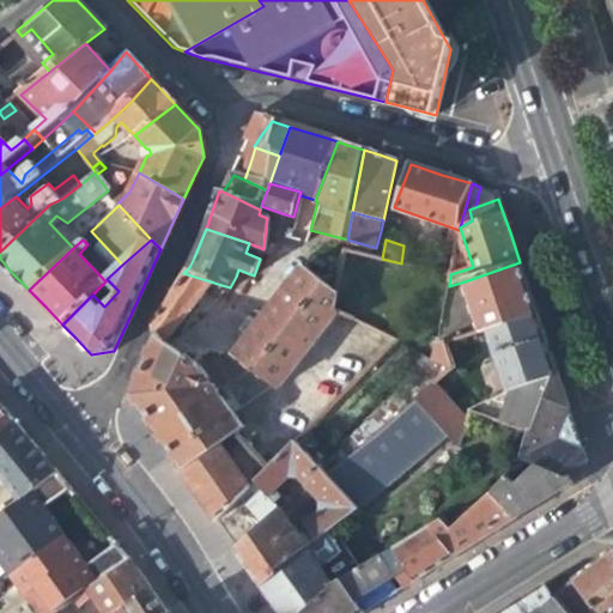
[(345,249),(337,291),(334,308),(354,320),(368,255),(345,249)]
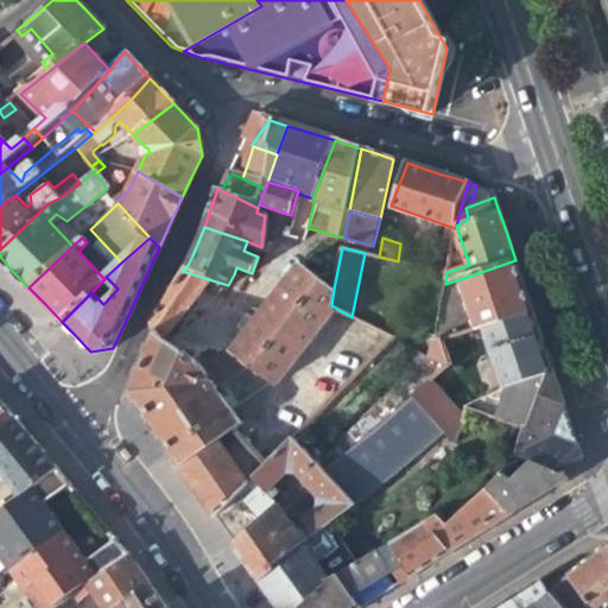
[(477,330),(483,328),(532,311),(523,283),(515,260),(461,279),(477,330)]
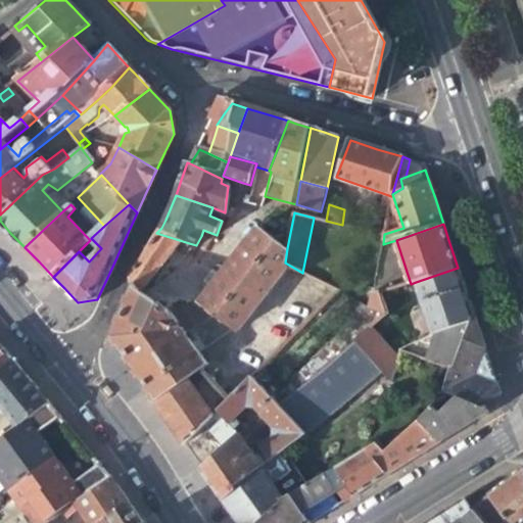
[(259,226),(201,297),(216,310),(233,326),(239,332),(269,287),(285,263),(287,248),(259,226)]
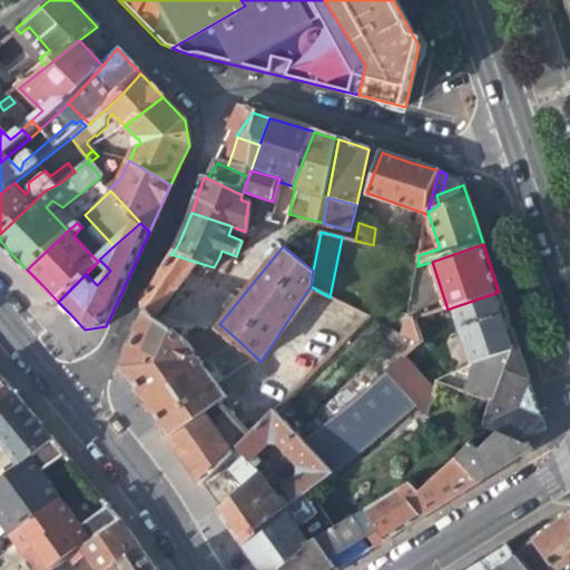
[(203,272),(206,265),(170,254),(165,264),(143,300),(141,308),(145,313),(154,318),(176,291),(190,268),(203,272)]
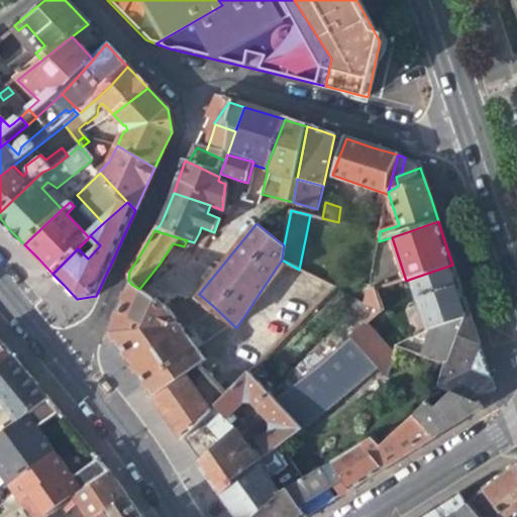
[(452,265),(411,279),(428,330),(462,318),(469,311),(459,287),(452,265)]
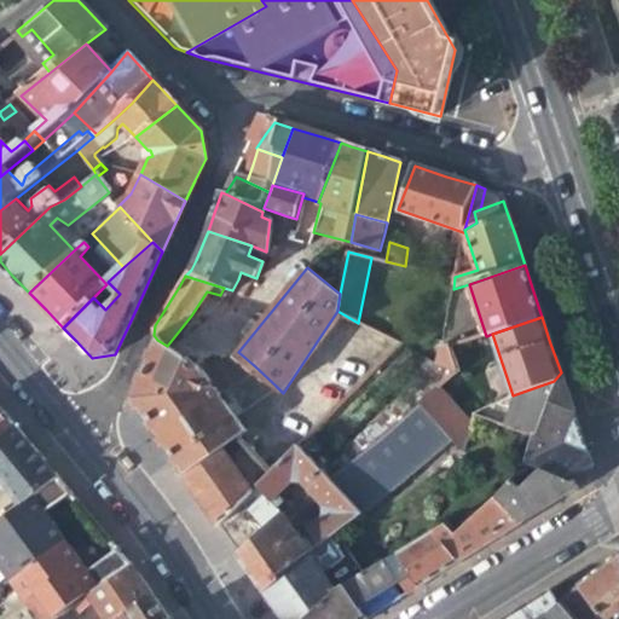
[(177,464),(184,476),(238,437),(247,431),(242,424),(237,418),(276,386),(255,366),(221,397),(201,368),(178,353),(167,346),(157,340),(148,363),(145,368),(131,399),(136,406),(144,417),(163,446),(177,464)]
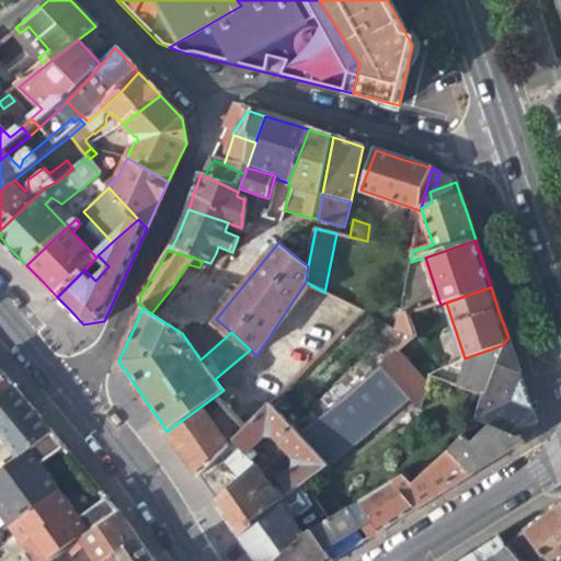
[(216,319),(182,333),(201,359),(231,332),(216,319)]
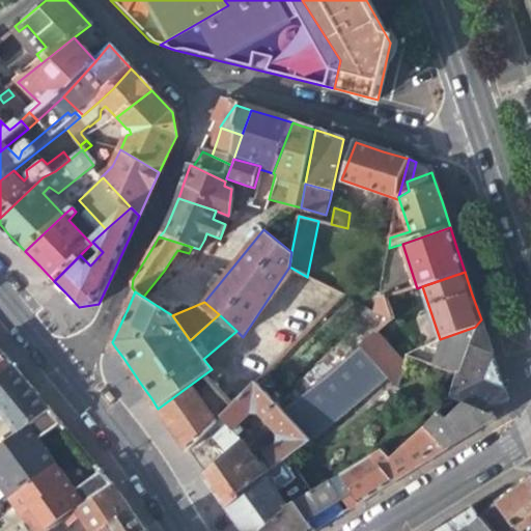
[(294,387),(301,395),(363,342),(379,329),(391,318),(373,312),(294,387)]
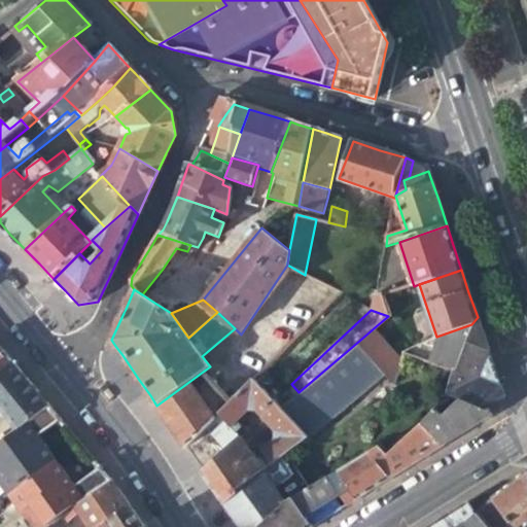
[(455,372),(448,393),(457,398),(476,407),(494,414),(499,411),(503,396),(493,364),(478,317),(471,324),(436,337),(403,355),(455,372)]
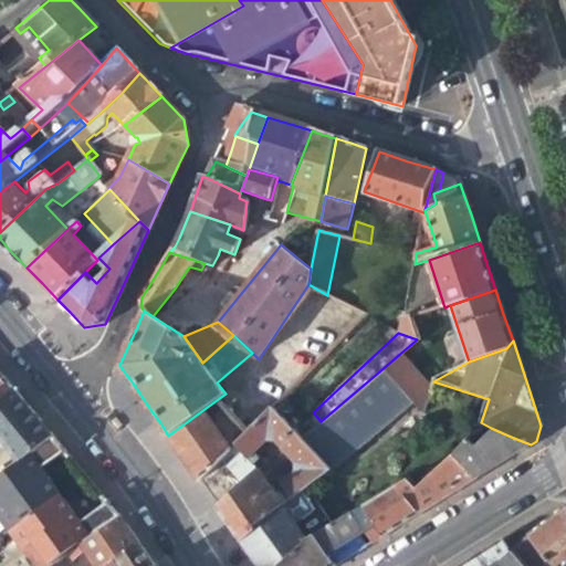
[(431,388),(404,350),(387,365),(412,398),(422,411),(431,388)]
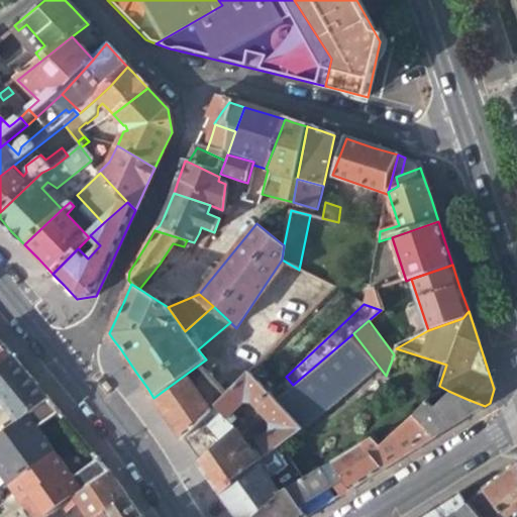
[(299,427),(377,364),(353,333),(293,385),(274,401),(299,427)]
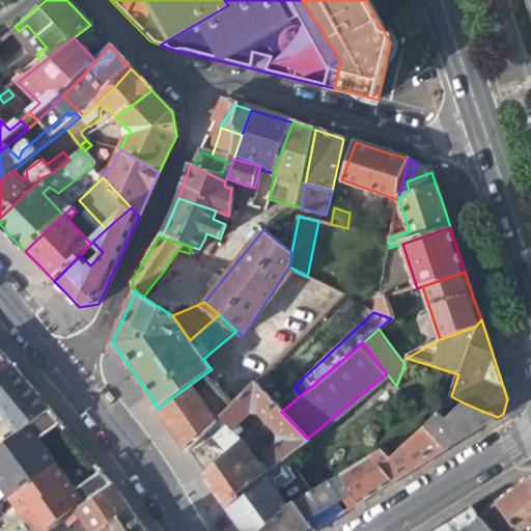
[(0,375),(11,367),(0,353),(0,375)]
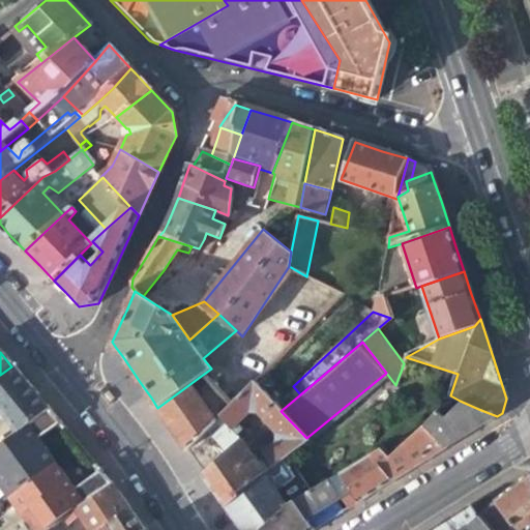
[(0,411),(4,416),(34,393),(21,378),(11,366),(0,375),(0,411)]
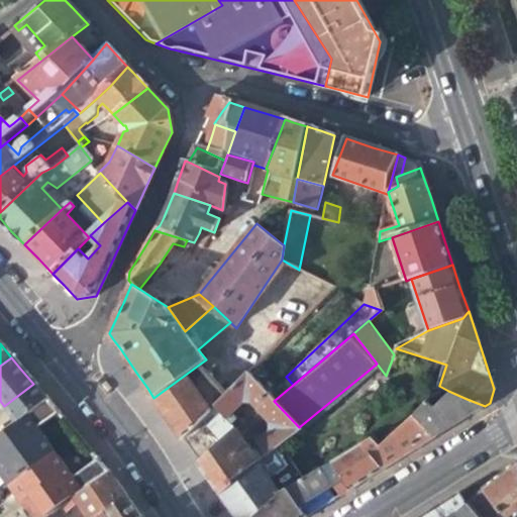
[(225,392),(199,365),(153,398),(150,399),(163,417),(180,440),(182,436),(213,406),(225,392)]
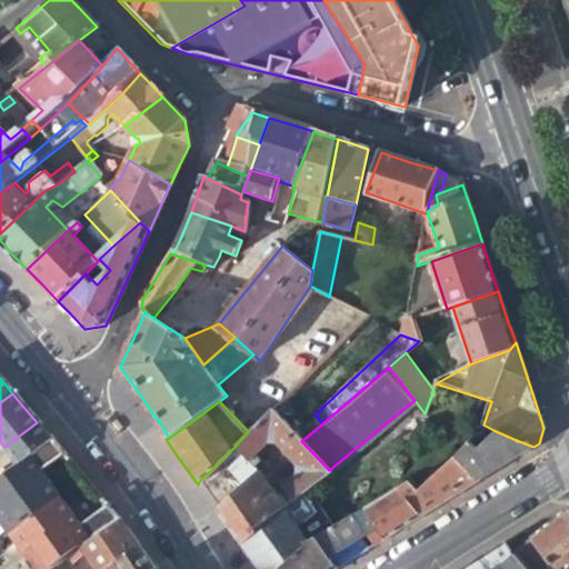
[(281,496),(258,470),(219,505),(215,508),(229,527),(240,545),(253,532),(281,510),(329,470),(301,441),(271,409),(248,431),(235,447),(253,467),(261,459),(258,455),(268,445),(275,445),(295,466),(292,478),(283,486),(288,491),(281,496)]
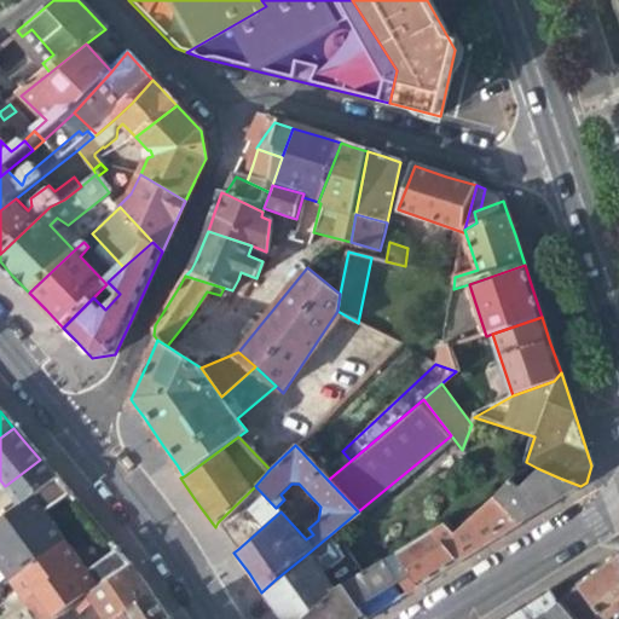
[(5,486),(21,505),(55,479),(40,460),(5,486)]
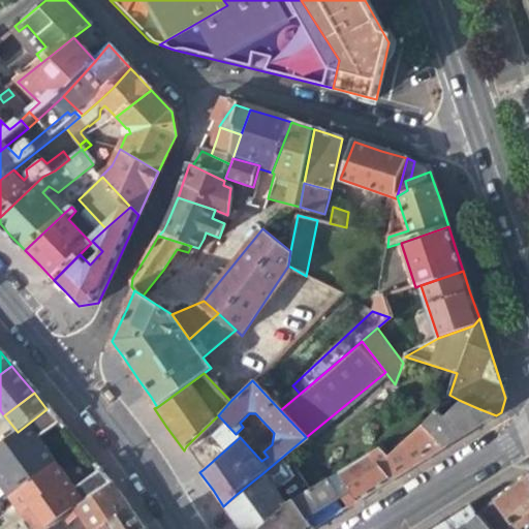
[(445,417),(459,400),(449,395),(437,411),(445,417)]
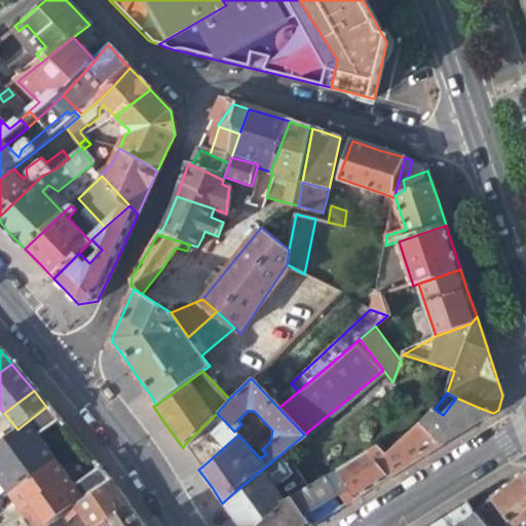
[(450,420),(443,415),(435,409),(422,423),(443,445),(465,430),(493,413),(475,406),(450,420)]
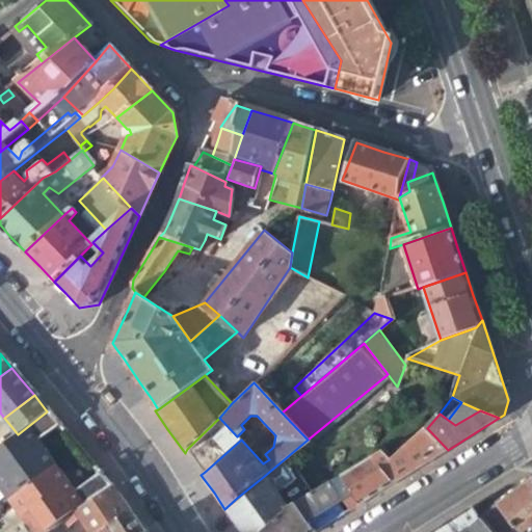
[(0,446),(0,488),(6,498),(53,463),(45,452),(37,443),(59,426),(53,419),(47,411),(18,434),(0,446)]
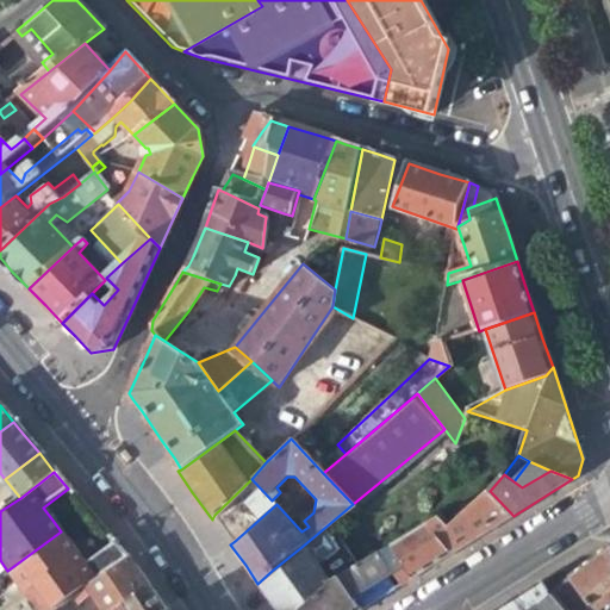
[(235,541),(277,504),(272,500),(251,479),(215,515),(235,541)]
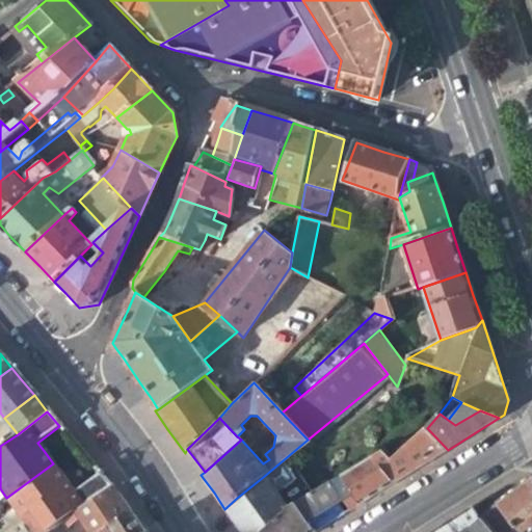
[(383,449),(374,455),(394,483),(421,467),(448,450),(427,428),(392,459),(383,449)]
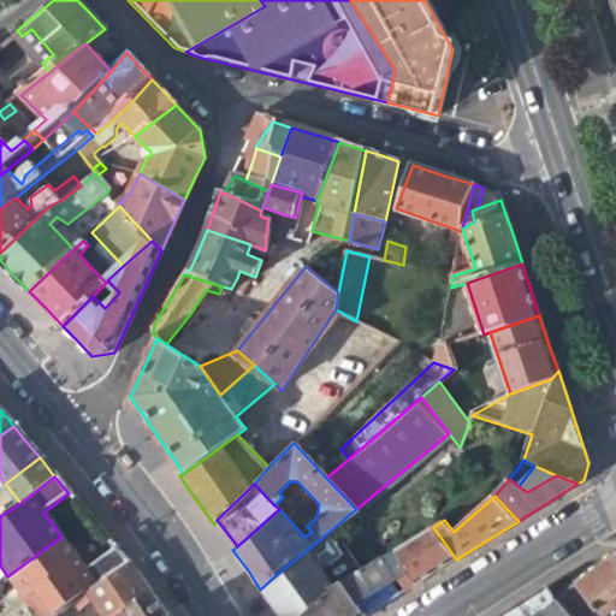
[(430,576),(456,560),(433,527),(384,556),(396,576),(408,569),(418,584),(430,576)]
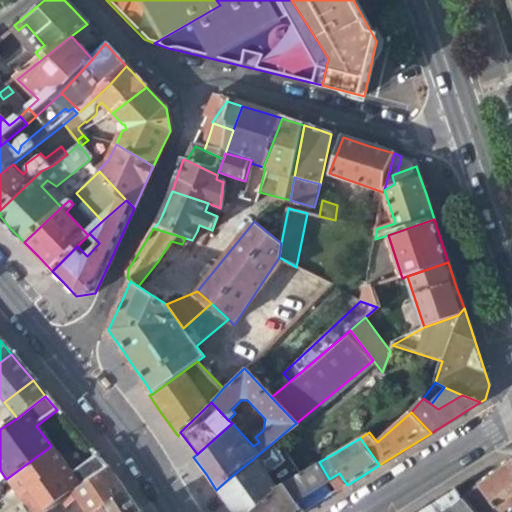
[(45,511),(73,490),(79,487),(107,469),(97,457),(95,454),(70,473),(51,446),(6,479),(29,511),(45,511)]
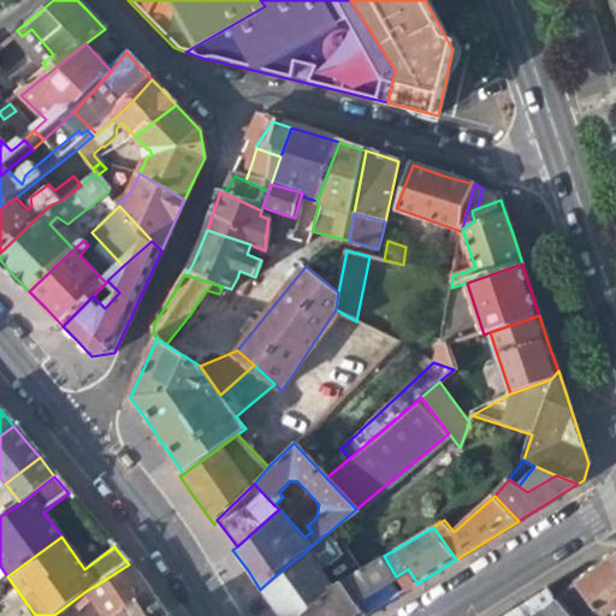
[(555,600),(570,615),(615,615),(615,549),(576,582),(556,599),(555,600)]
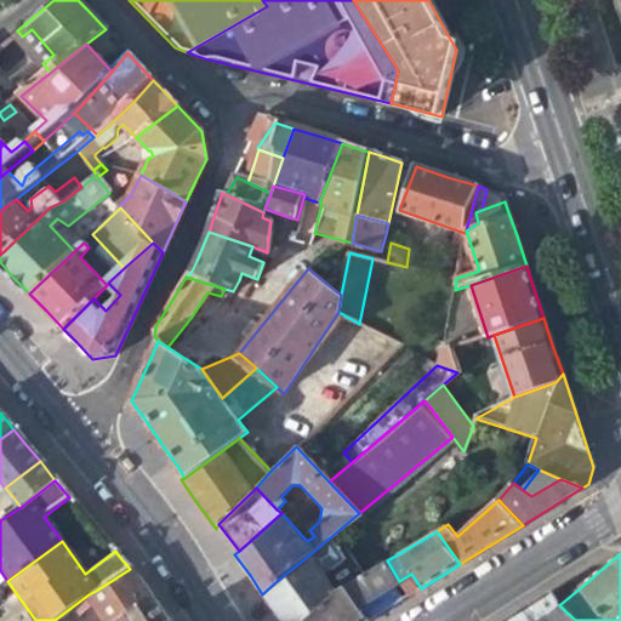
[(298,620),(335,592),(307,557),(277,581),(262,594),(273,608),(284,620),(298,620)]
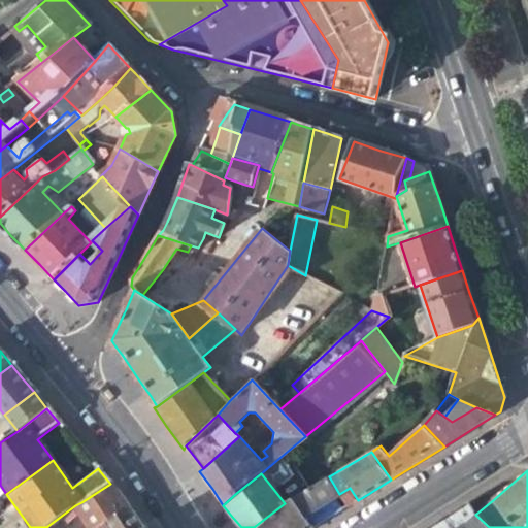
[(317,515),(339,494),(329,476),(285,503),(254,527),(311,527),(312,527),(308,521),(317,515)]
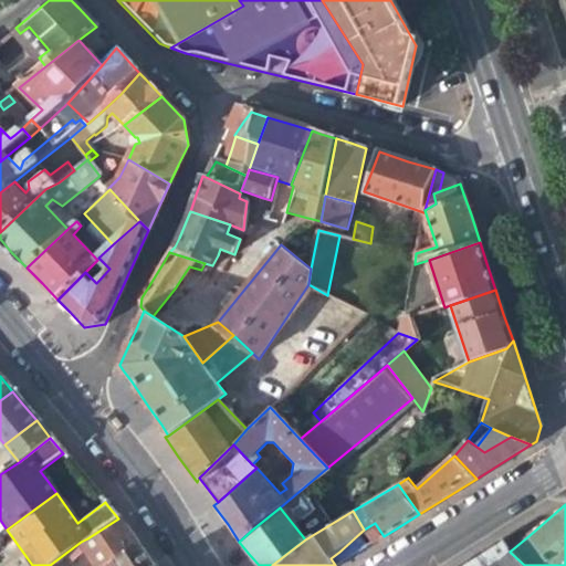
[(118,565),(115,562),(137,545),(118,519),(87,538),(81,542),(96,565),(118,565)]
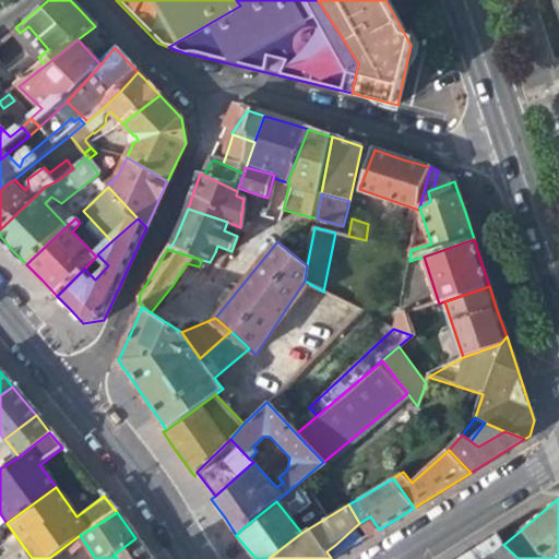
[(518,522),(498,534),(504,544),(523,528),(518,522)]
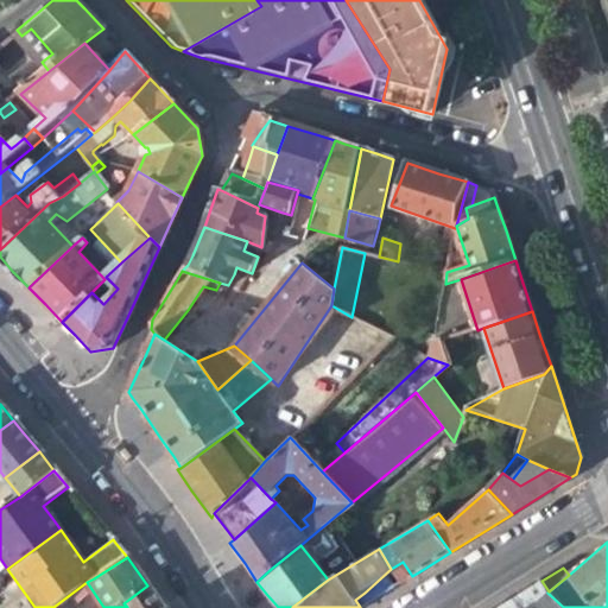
[(549,591),(542,581),(507,602),(496,607),(529,607),(548,593),(549,591)]
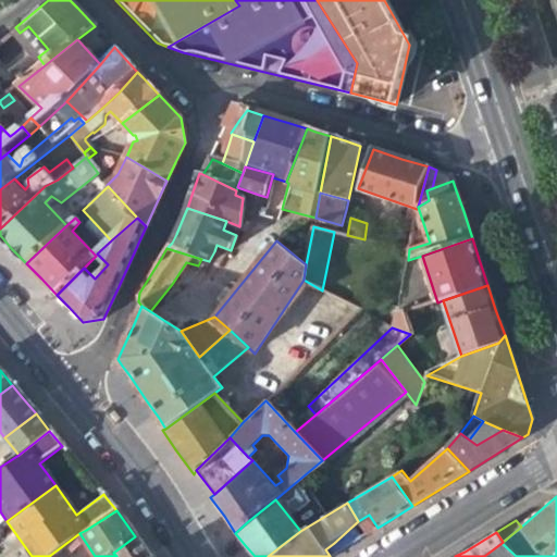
[(149,556),(135,536),(113,553),(116,556),(149,556)]
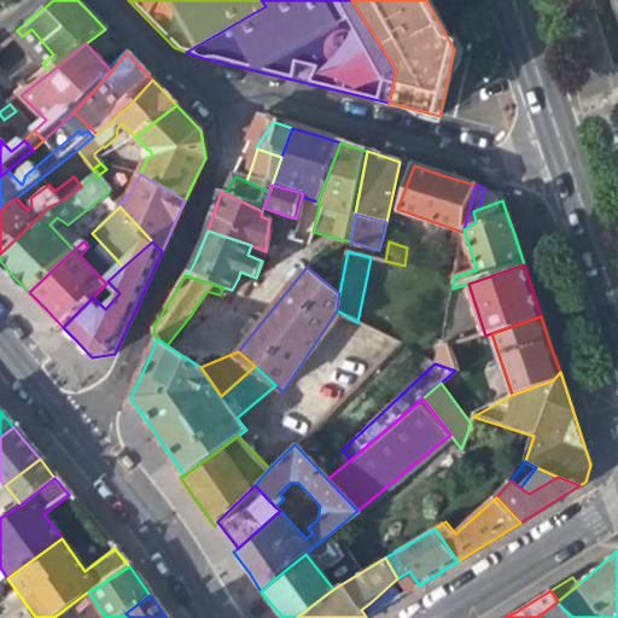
[(377,611),(371,602),(361,610),(366,617),(377,611)]
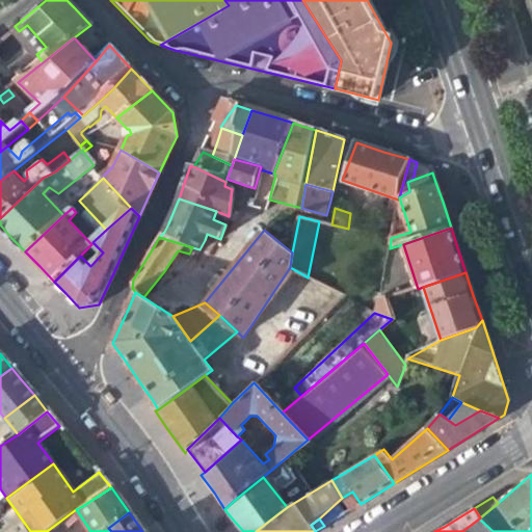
[(493,531),(479,519),(462,531),(493,531)]
